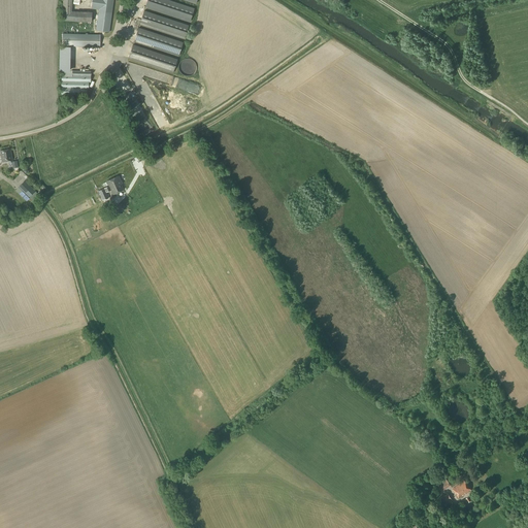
[(92,22),(92,12),(75,11),(71,11),(71,0),(62,0),(62,11),(63,11),(62,21),(92,22)]
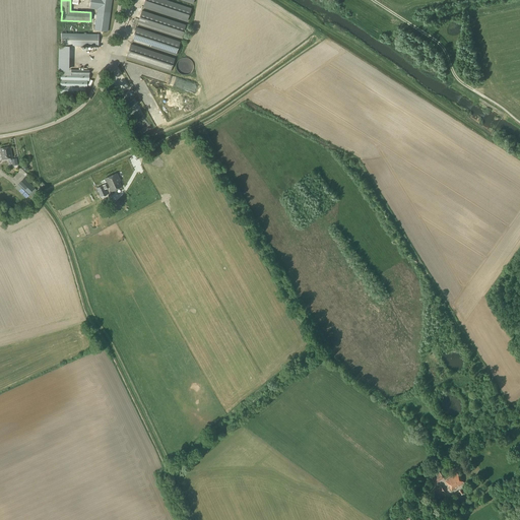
[(90,0),(89,8),(98,9),(94,29),(108,31),(112,0),(90,0)]
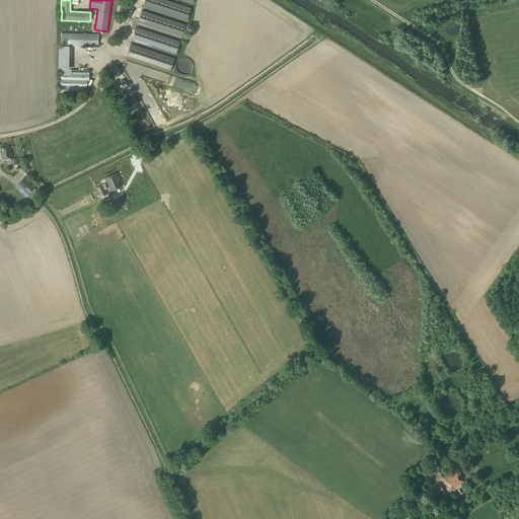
[(165,0),(144,0),(143,7),(187,21),(191,8),(165,0)]
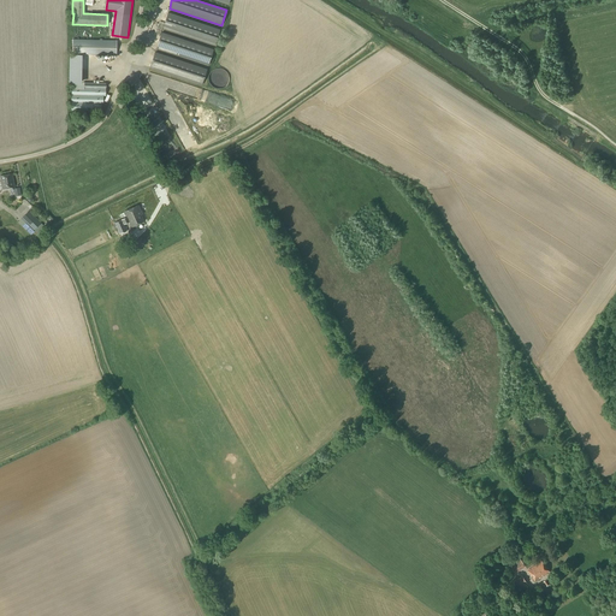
[(214,45),(220,30),(169,13),(163,28),(214,45)]
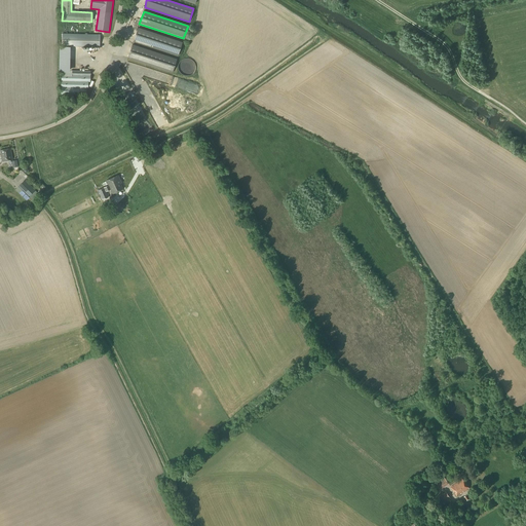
[(182,42),(138,28),(134,41),(178,55),(182,42)]
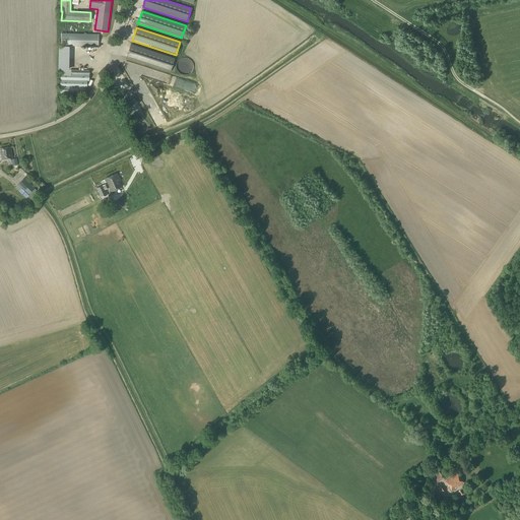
[(99,35),(62,34),(61,46),(98,47),(99,35)]
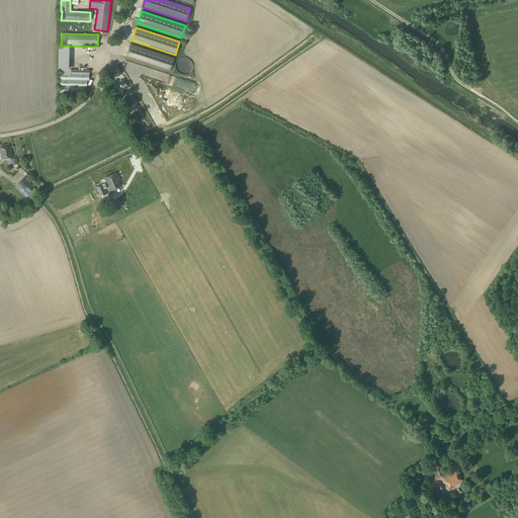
[(130,45),(127,44),(127,46),(130,46),(125,57),(169,72),(174,59),(131,45),(130,45)]
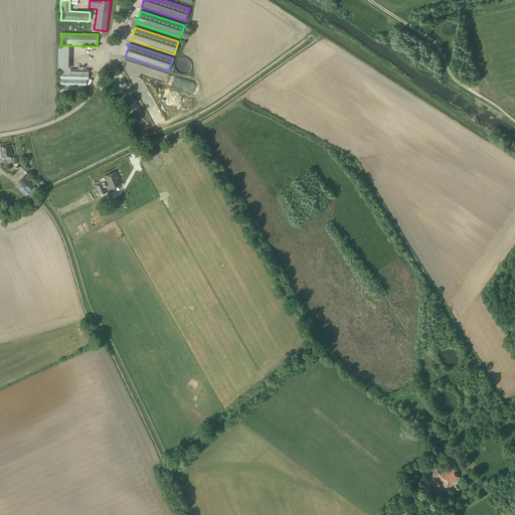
[(89,79),(89,69),(70,69),(70,73),(60,72),(59,93),(84,93),(84,87),(87,87),(87,79),(89,79)]
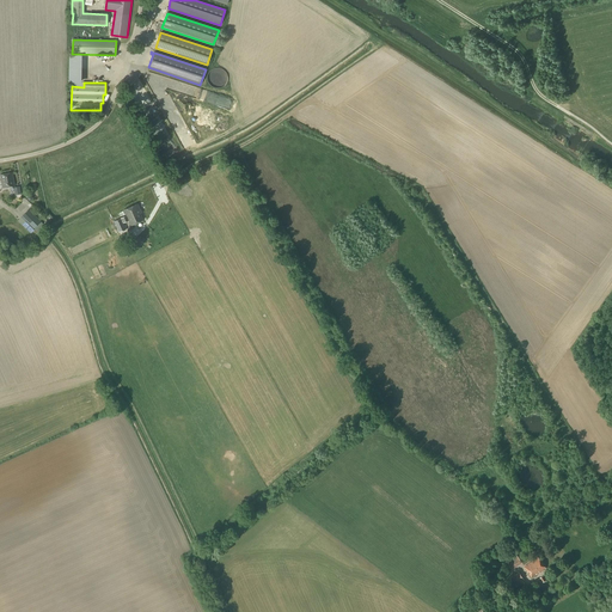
[(164,111),(171,108),(165,96),(158,99),(164,111)]
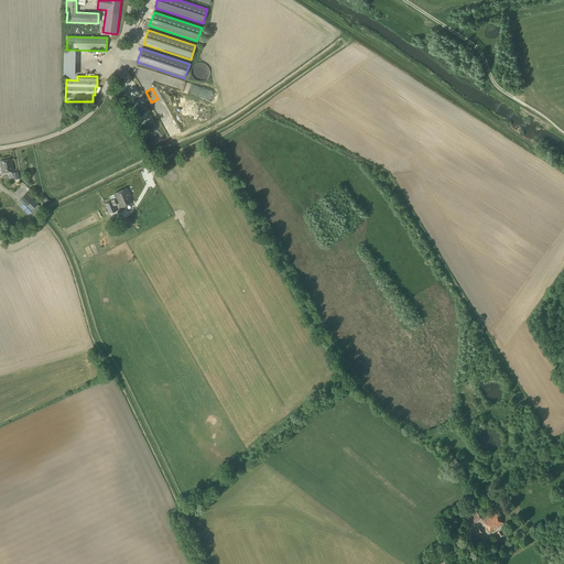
[(2,173),(13,171),(12,165),(11,159),(0,161),(2,173)]
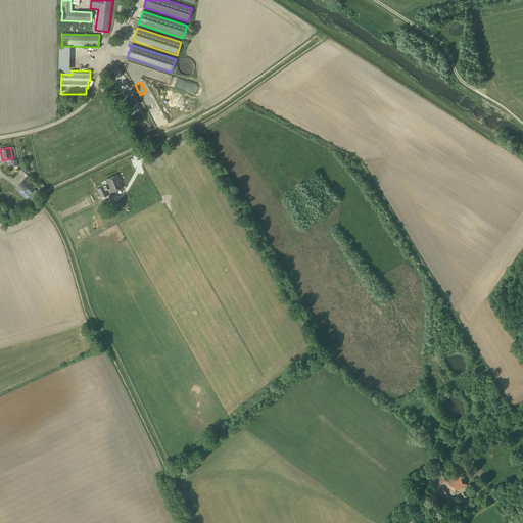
[(112,193),(122,188),(119,181),(120,180),(117,175),(106,180),(108,184),(95,190),(96,193),(98,192),(101,198),(107,196),(105,190),(110,188),(112,193)]
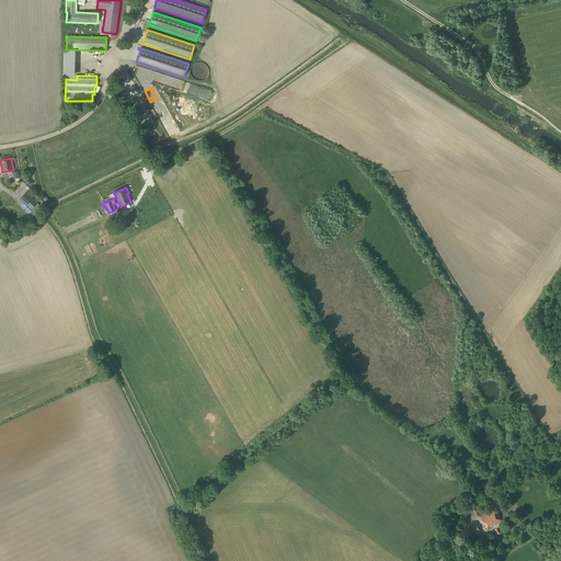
[(29,215),(38,204),(26,192),(15,203),(29,215)]
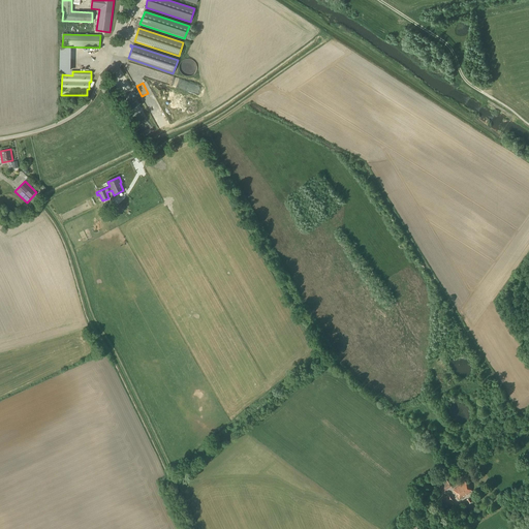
[(443,492),(452,487),(446,479),(438,486),(443,492)]
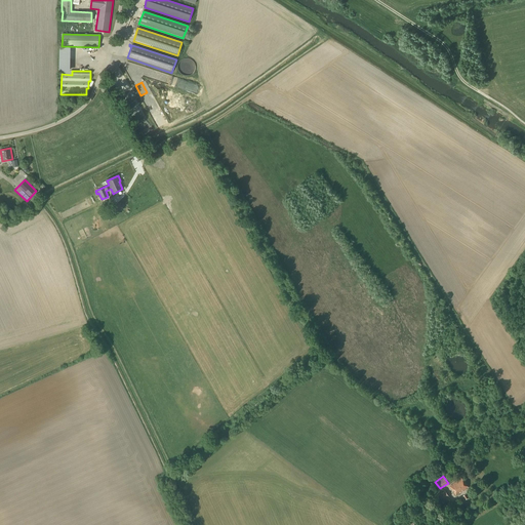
[(456,495),(469,487),(461,478),(450,486),(454,492),(456,495)]
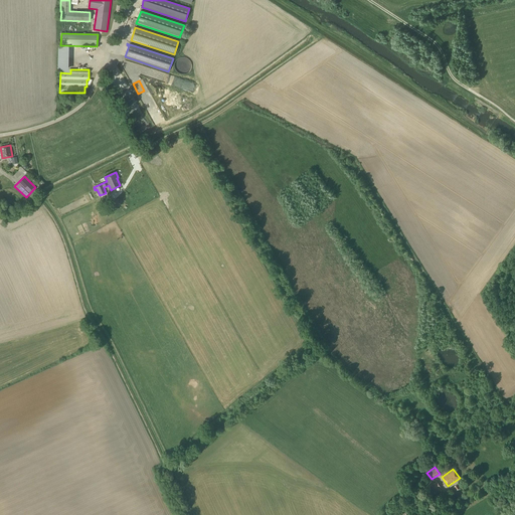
[(434,494),(441,488),(437,482),(430,487),(434,494)]
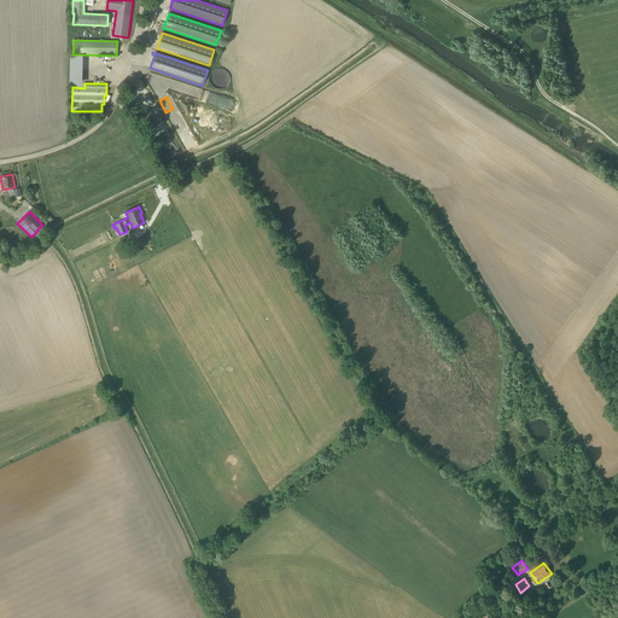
All buildings are outlined.
